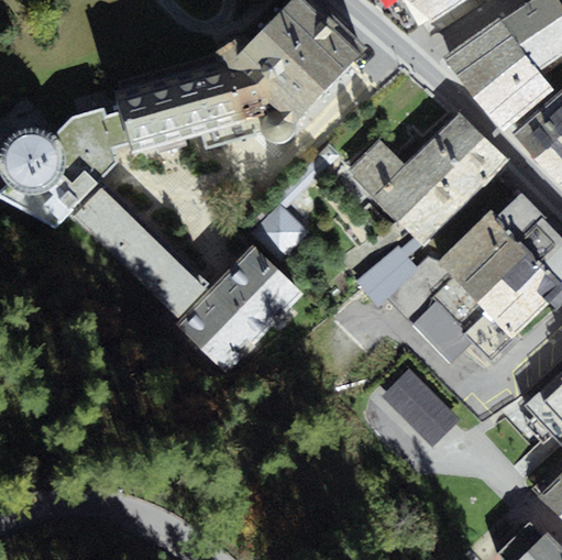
[(361,50),(316,0),(288,0),(229,58),(295,117),(361,50)]
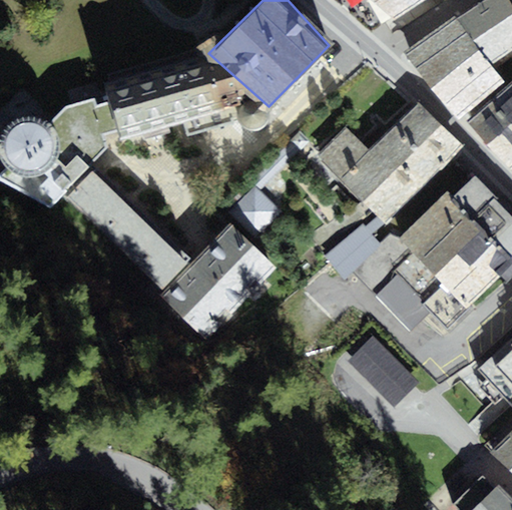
[(366,0),(385,30),(434,0),(366,0)]
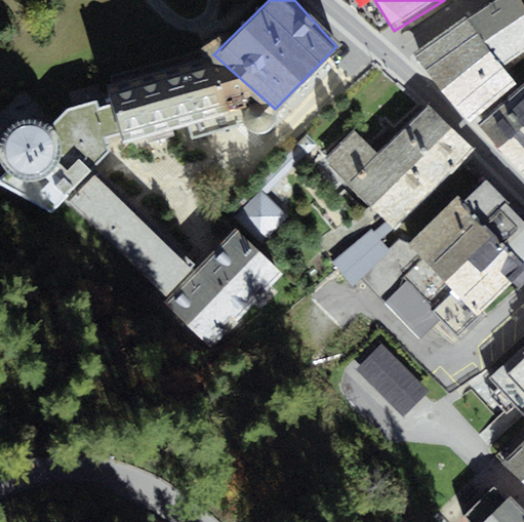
[(523,5),(520,0),(494,0),(468,18),(506,69),(523,55),(523,5)]
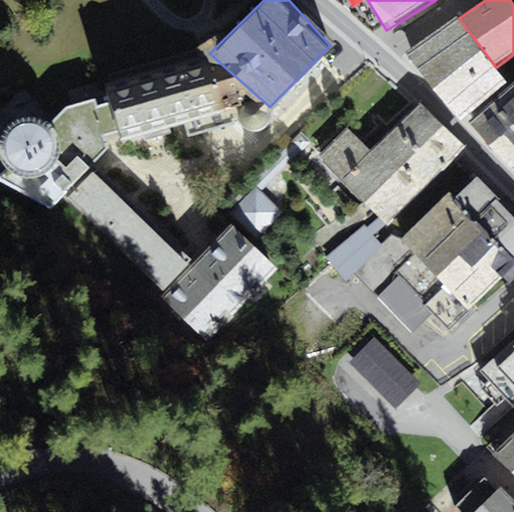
[(406,52),(460,121),(506,83),(496,67),(459,18),(406,52)]
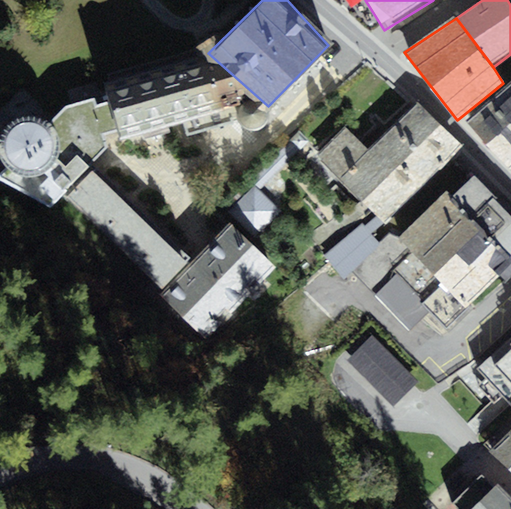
[(199,51),(102,76),(109,100),(118,131),(121,138),(181,120),(186,133),(235,121),(245,125),(257,127),(264,122),(267,115),(268,106),(208,53),(199,51)]
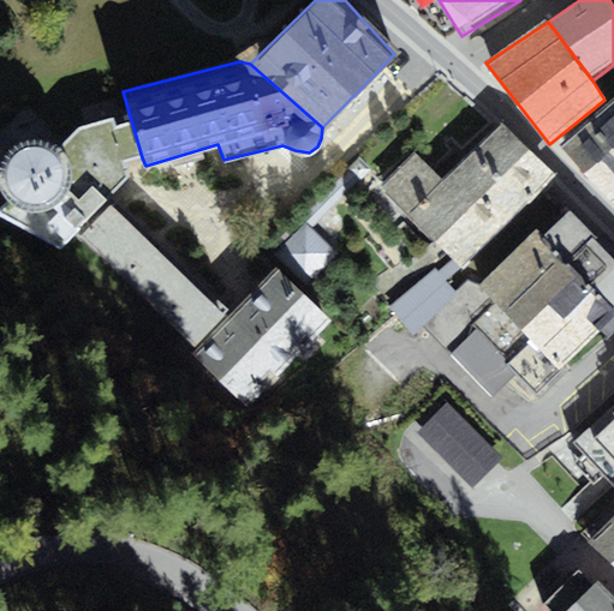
[(613,97),(561,145),(613,203),(613,202),(613,97)]
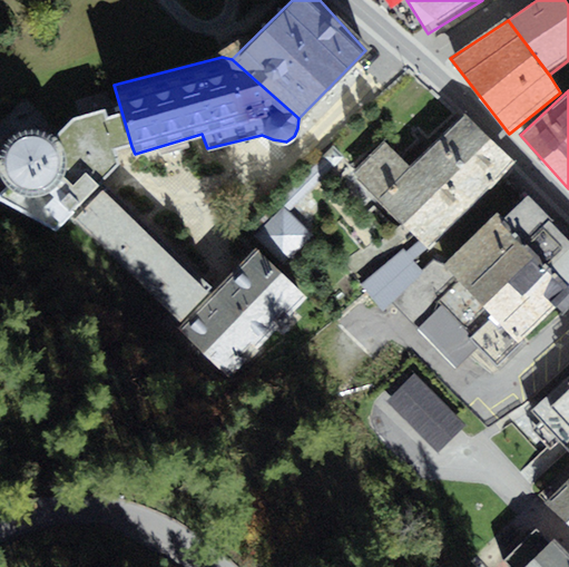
[(131,146),(121,111),(107,115),(105,108),(72,117),(56,134),(46,128),(35,125),(25,125),(16,129),(7,136),(2,142),(0,147),(0,179),(6,186),(0,192),(0,203),(55,231),(70,214),(101,178),(117,163),(114,149),(131,146)]
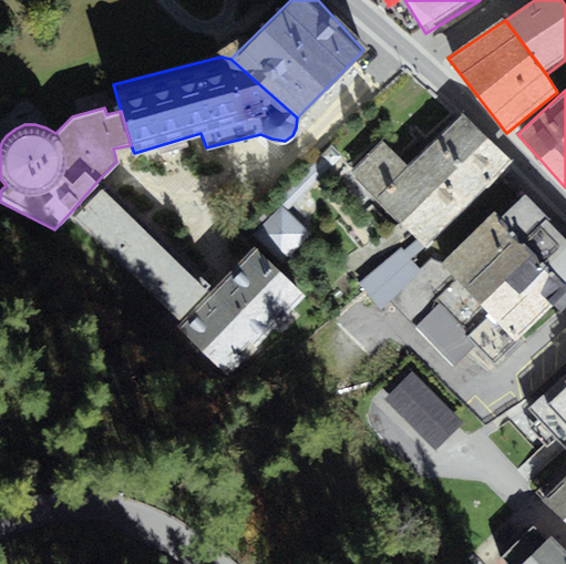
[(381,141),(349,173),(426,249),(513,162),(462,112),(408,166),(381,141)]
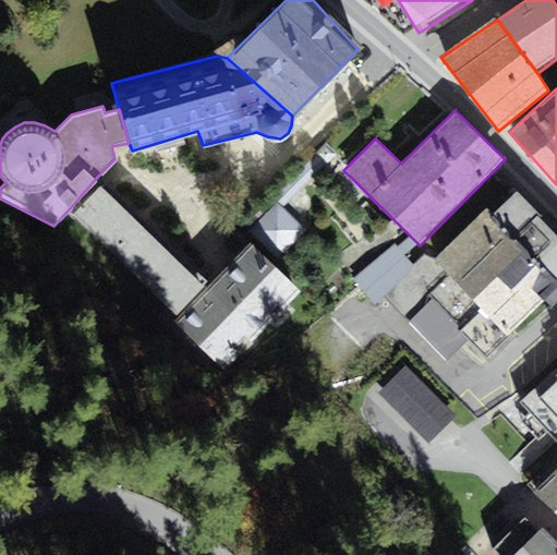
[(99,175),(69,209),(176,317),(172,320),(225,371),(300,290),(251,243),(209,282),(99,175)]
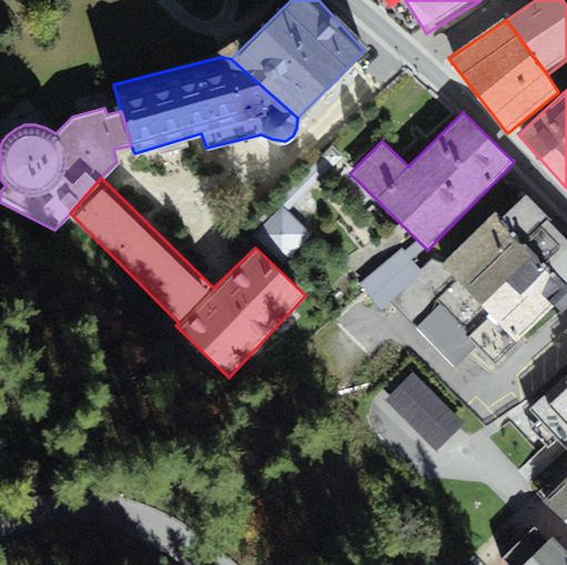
[(566,301),(566,228),(537,197),(458,271),(526,341),(566,301)]
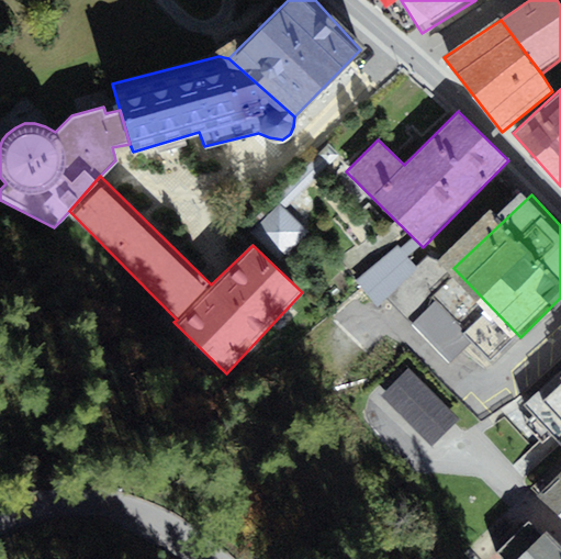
[(279,207),(251,235),(281,264),(309,235),(279,207)]
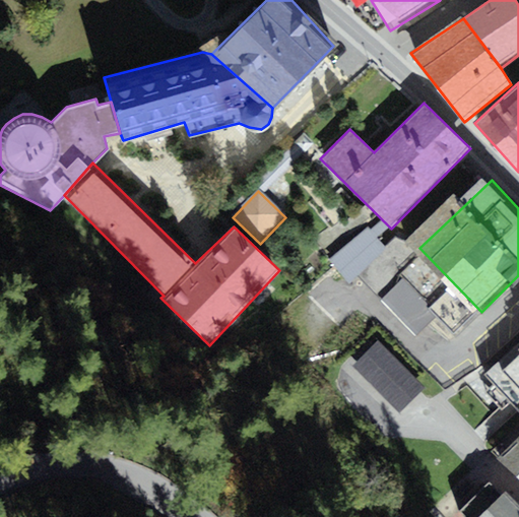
[(410,286),(389,309),(423,341),(445,320),(410,286)]
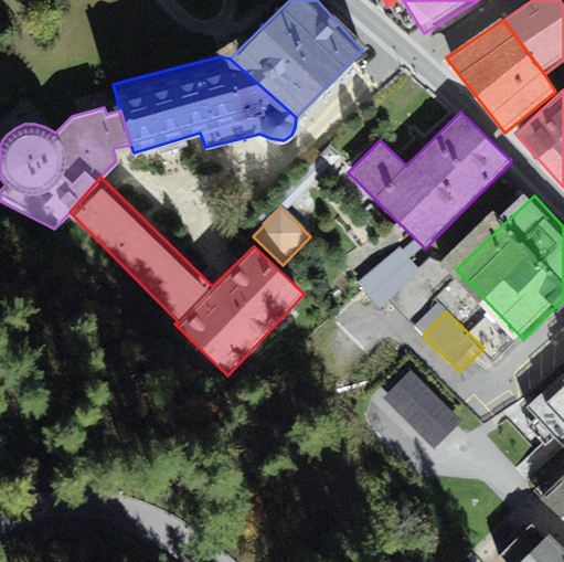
[(461,424),(410,373),(382,400),(434,452),(461,424)]
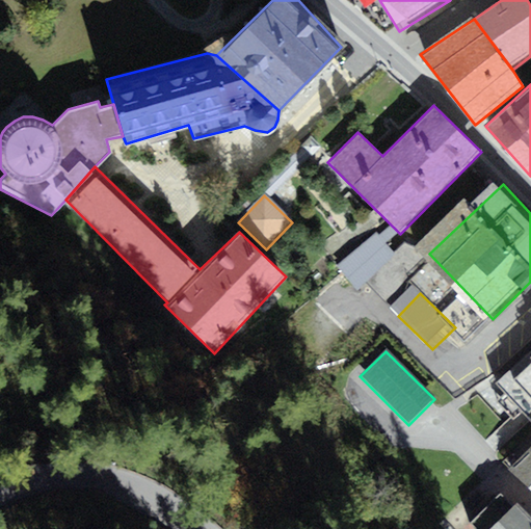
[(530,364),(501,391),(530,423),(530,364)]
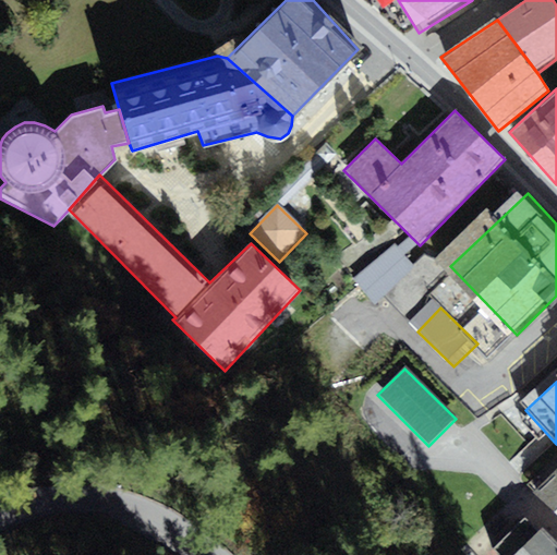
[(491,544),(500,554),(533,522),(522,511),(491,544)]
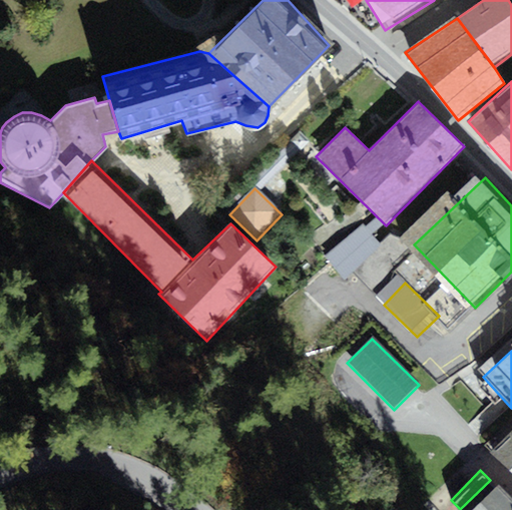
[(511,509),(511,503),(497,490),(477,509),(511,509)]
